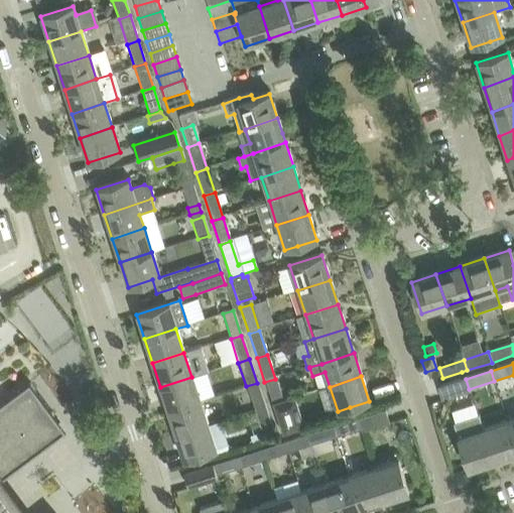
[(167,411),(199,401),(191,377),(160,387),(167,411)]
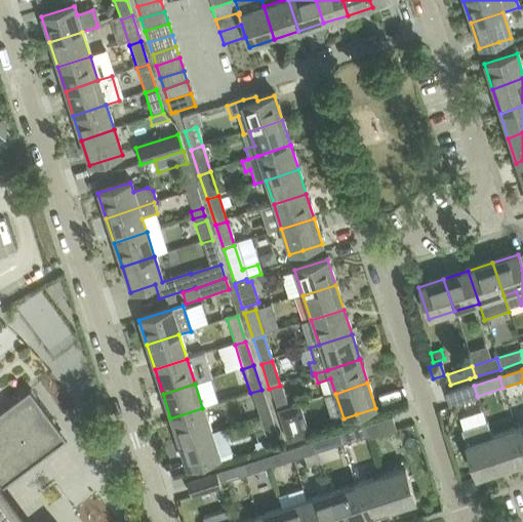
[(280,386),(269,389),(277,412),(288,409),(287,408),(280,386)]
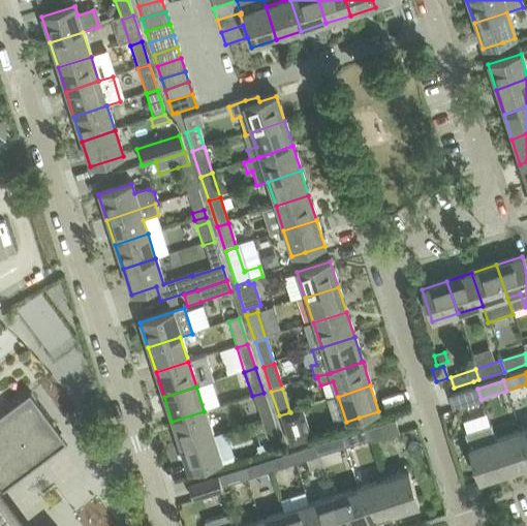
[(453,411),(472,405),(482,402),(481,399),(477,389),(447,398),(453,411)]
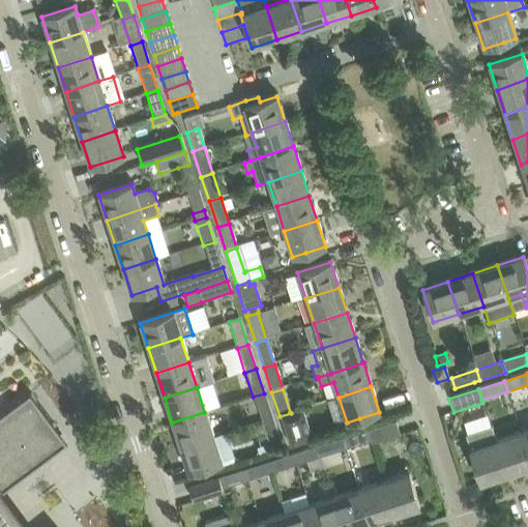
[(264,393),(253,397),(261,421),(271,418),(264,393)]
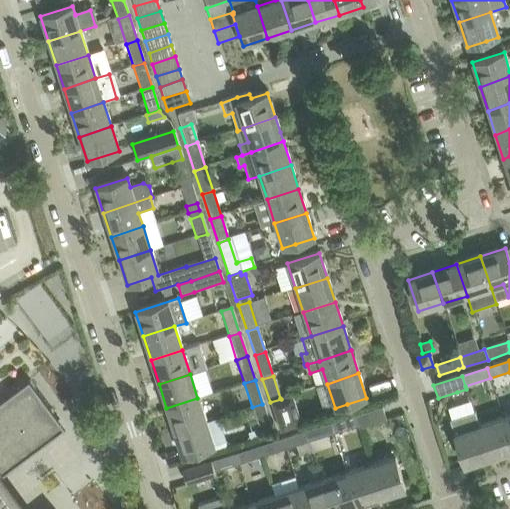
[(27,508),(3,475),(56,435),(64,429),(53,414),(28,381),(16,390),(0,402),(0,508),(27,508)]
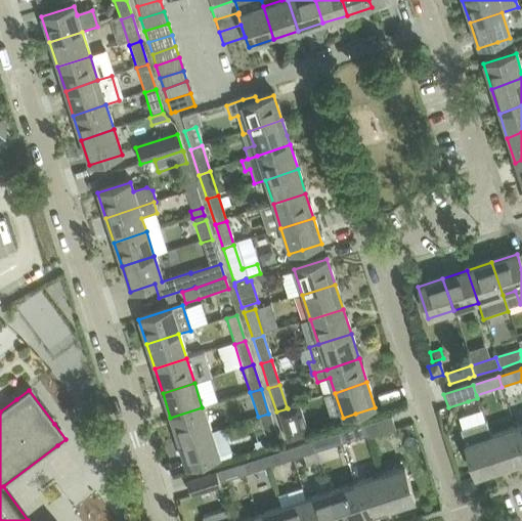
[(288,408),(276,411),(287,442),(308,435),(308,434),(305,425),(298,403),(287,407),(288,408)]
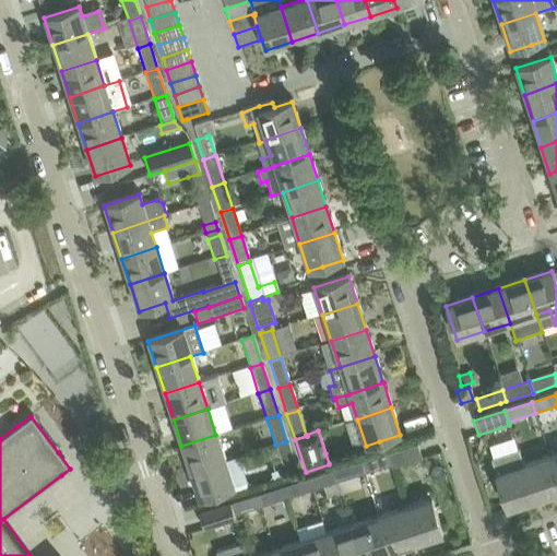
[(190,472),(224,461),(215,435),(181,446),(190,472)]
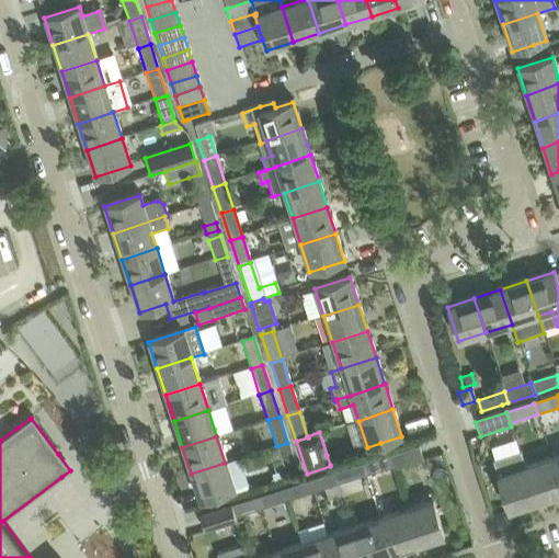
[(285,473),(296,469),(287,443),(276,446),(285,473)]
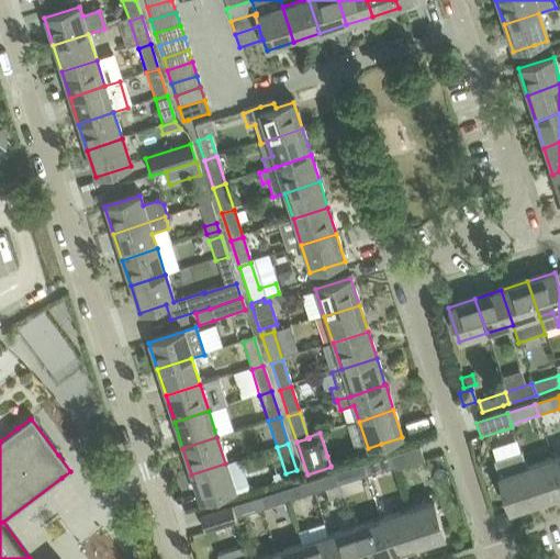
[(515,444),(490,447),(491,458),(517,454),(515,444)]
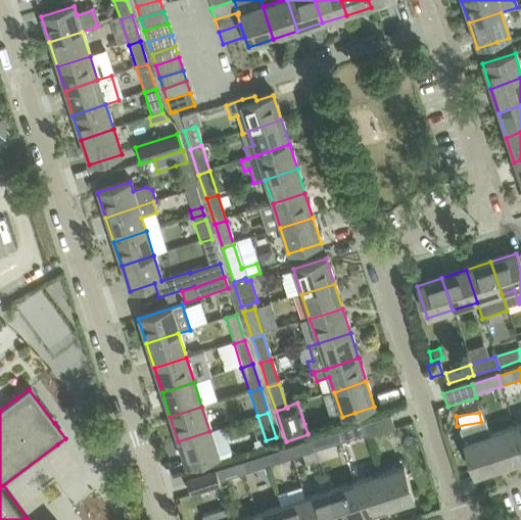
[(366,439),(394,430),(389,417),(363,426),(366,436),(365,436),(366,439)]
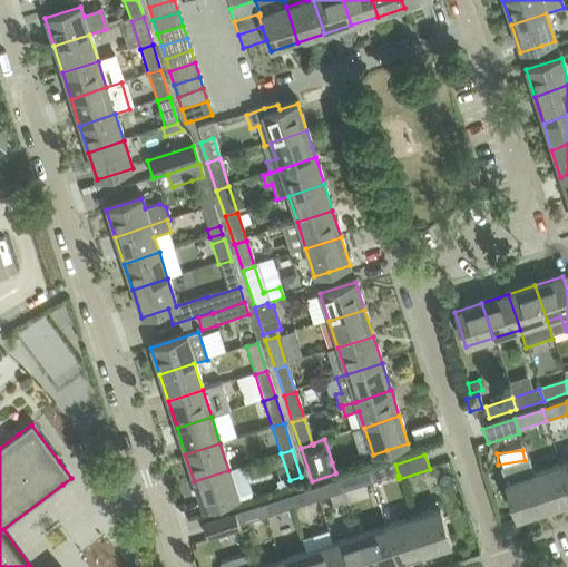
[(502,468),(500,469),(505,485),(517,520),(544,510),(532,476),(528,460),(527,460),(502,468)]
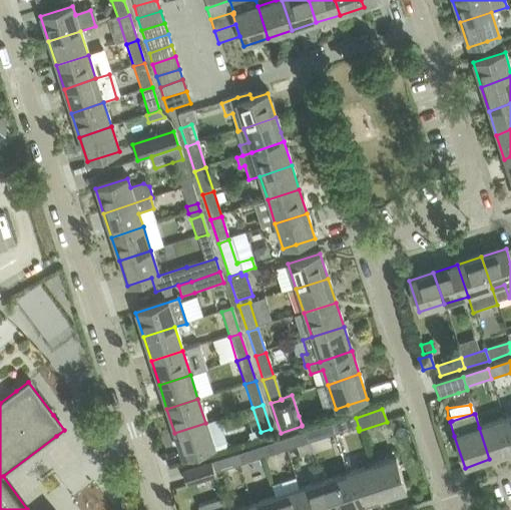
[(334,436),(358,428),(359,428),(356,418),(331,425),(334,436)]
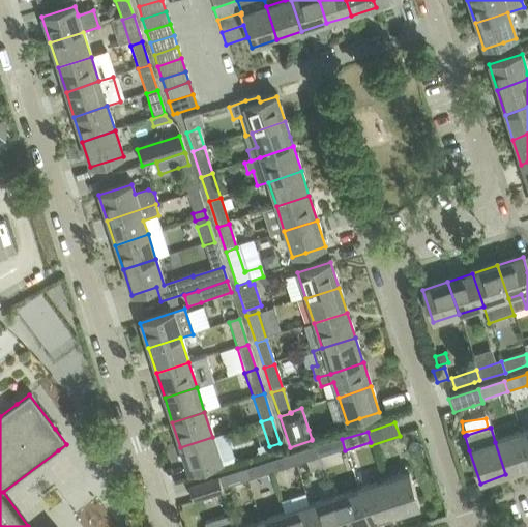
[(505,474),(527,467),(527,459),(520,434),(495,442),(505,474)]
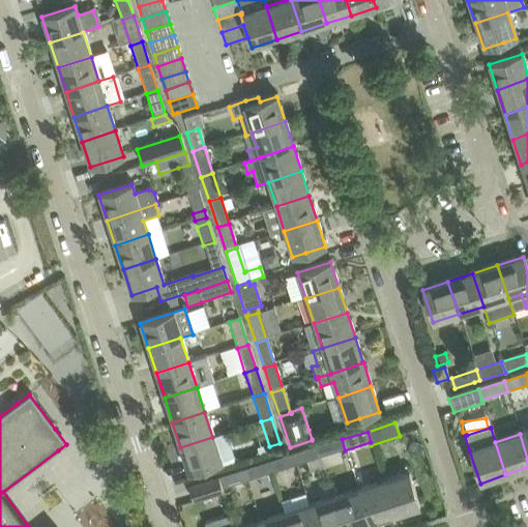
[(188,473),(208,467),(221,463),(212,437),(180,447),(188,473)]
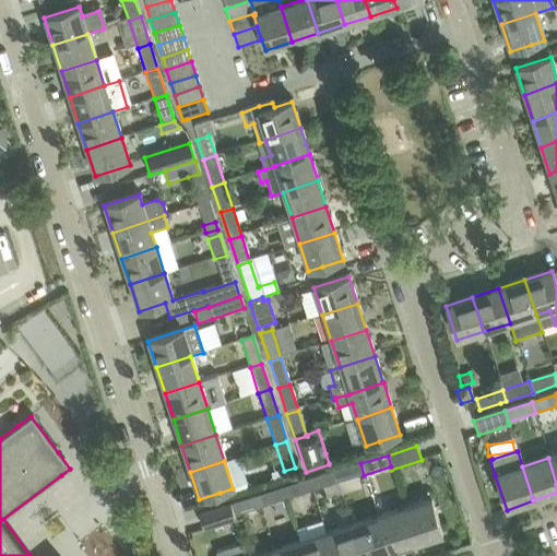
[(338,483),(364,475),(360,463),(334,472),(338,483)]
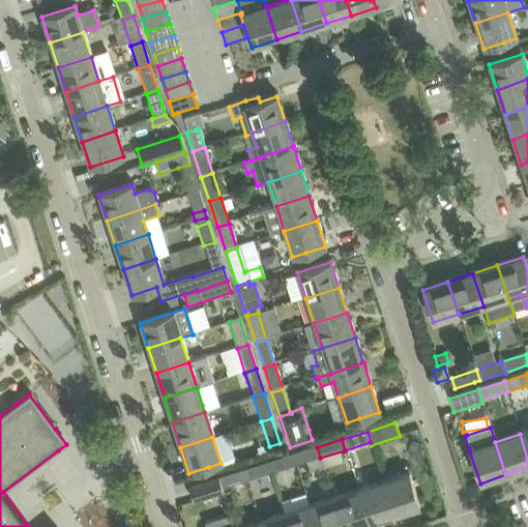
[(295,466),(320,458),(317,447),(292,456),(295,466)]
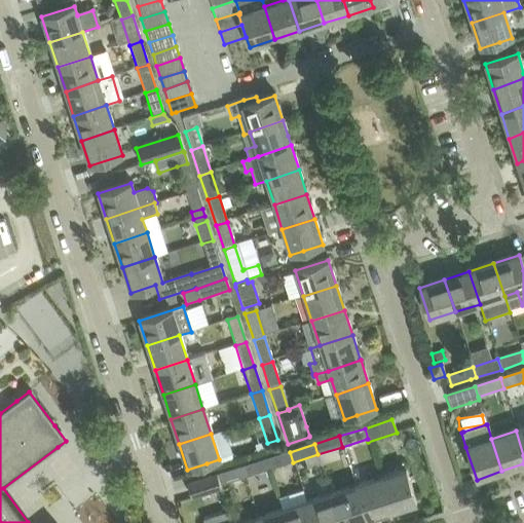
[(269,471),(293,462),(290,452),(265,459),(269,471)]
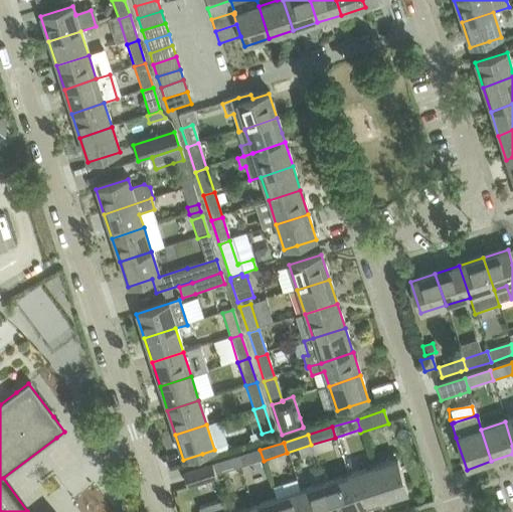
[(239,468),(264,461),(260,450),(235,458),(239,468)]
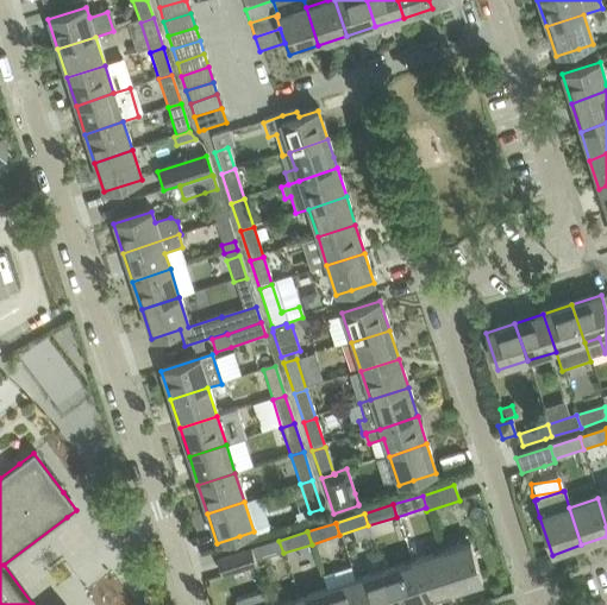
[(255,562),(283,553),(279,541),(250,550),(255,562)]
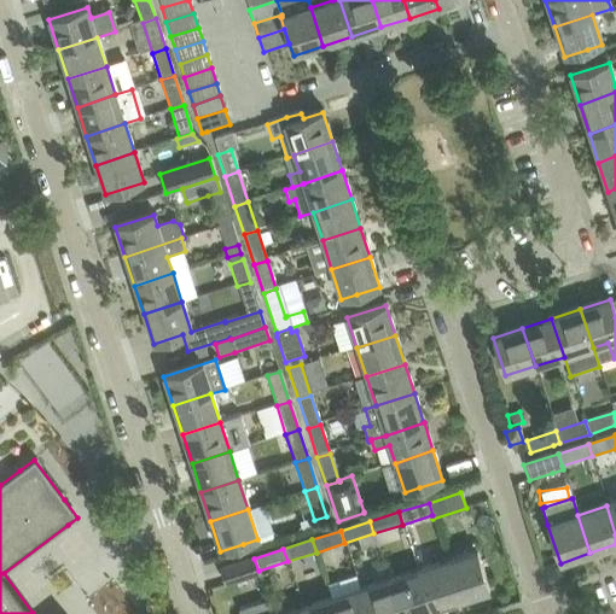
[(459,601),(489,591),(476,553),(447,562),(459,601)]
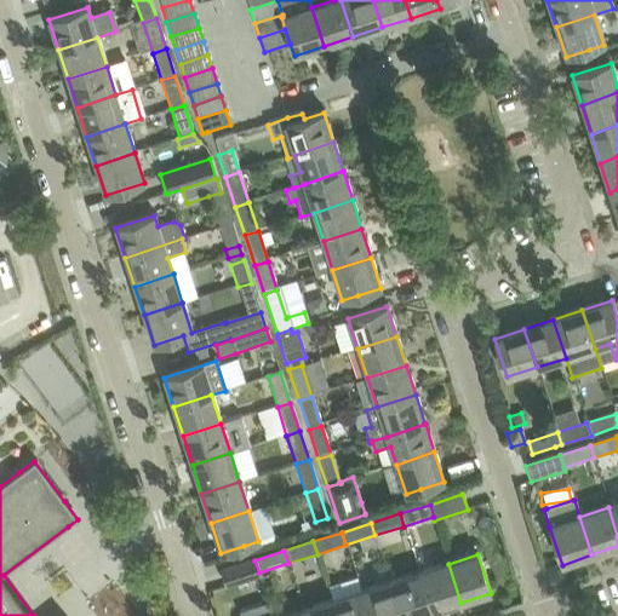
[(225,587),(261,576),(259,573),(255,560),(221,571),(225,587)]
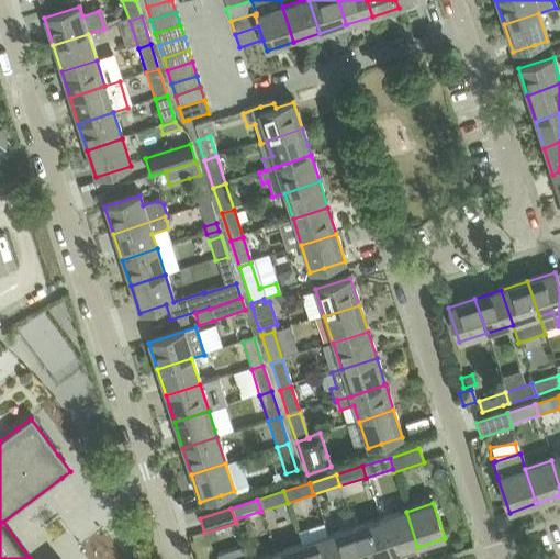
[(391,555),(417,547),(406,512),(380,521),(391,555)]
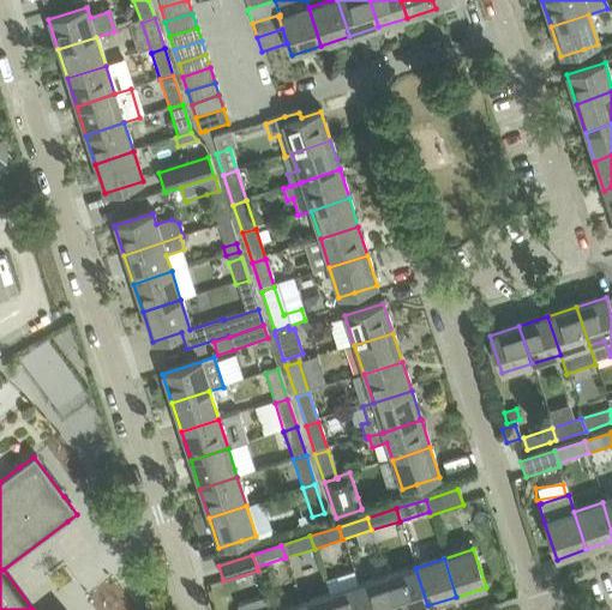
[(415,609),(427,605),(415,568),(387,577),(396,609),(415,609)]
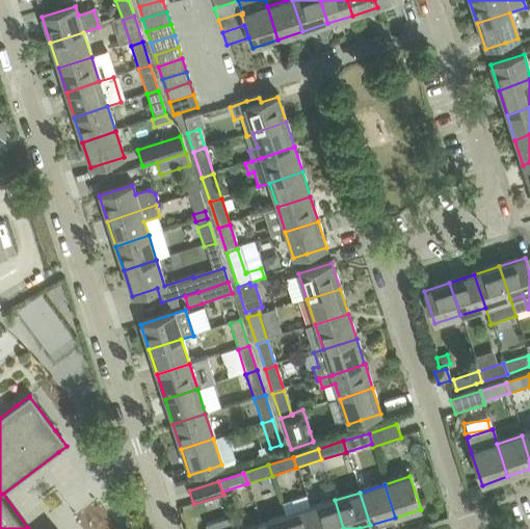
[(343,528),(335,500),(310,508),(316,528),(343,528)]
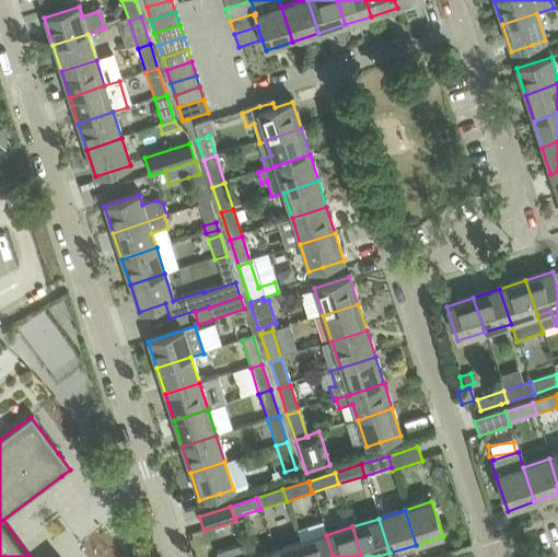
[(333,556),(326,535),(300,544),(303,556),(333,556)]
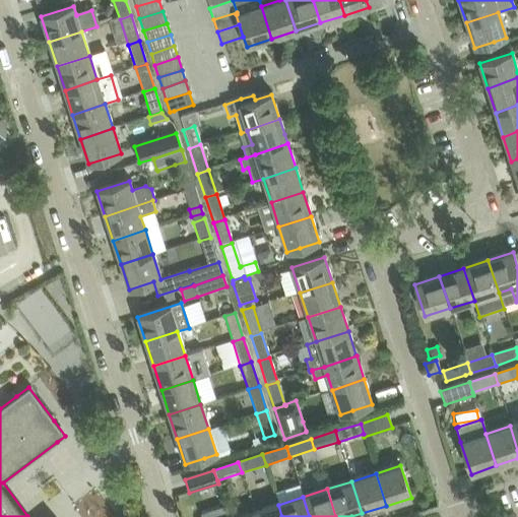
[(281,516),(278,505),(254,513),(255,516),(281,516)]
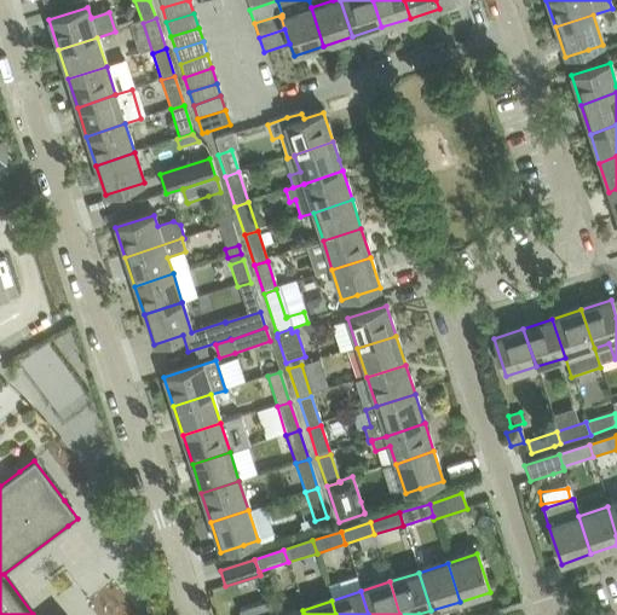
[(271,614),(267,602),(238,611),(238,614),(271,614)]
